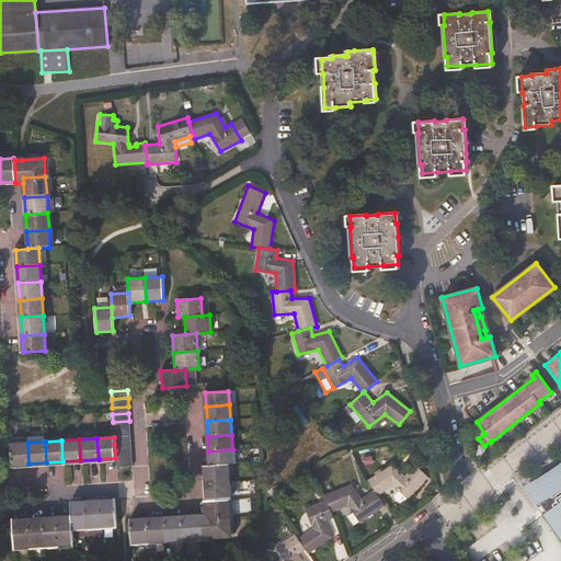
[(29,464),(27,443),(10,444),(12,465),(20,465),(29,464)]
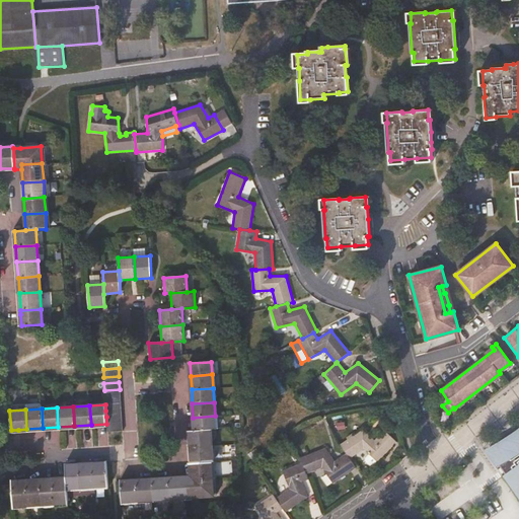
[(106,424),(122,423),(121,416),(106,417),(106,424)]
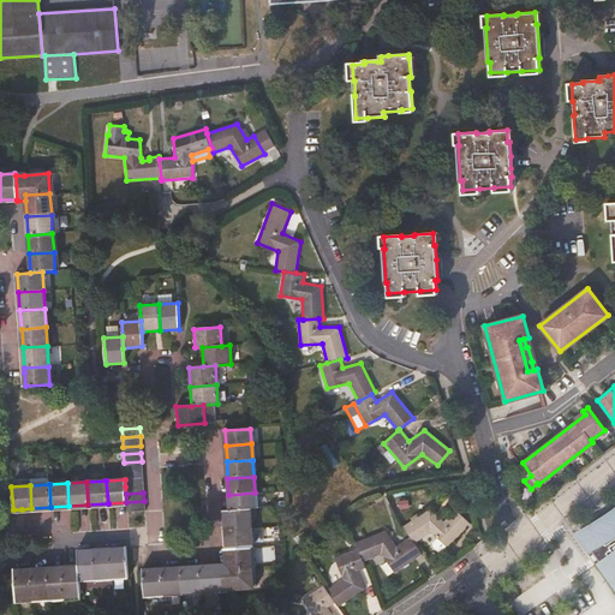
[(230,511),(250,509),(255,508),(255,493),(228,495),(230,511)]
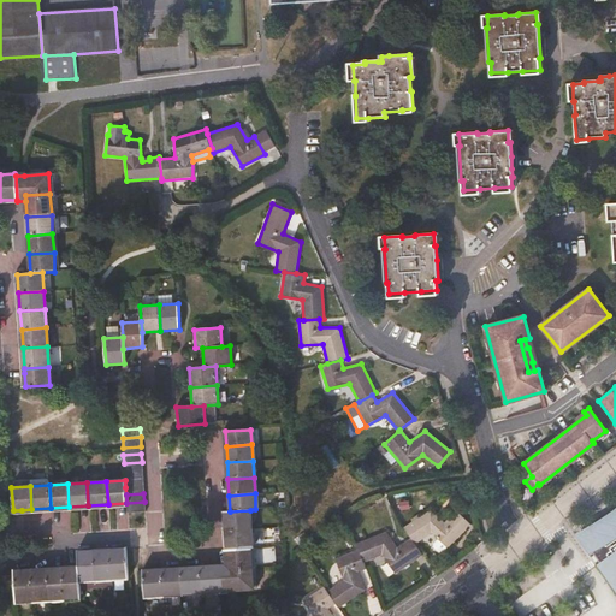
[(615,507),(611,510),(603,516),(593,523),(585,528),(573,533),(588,554),(591,552),(579,535),(587,531),(603,522),(615,511),(615,507)]
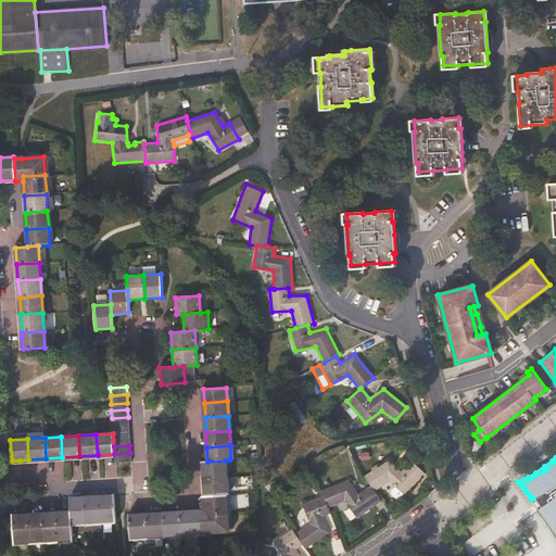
[(370,485),(375,491),(389,481),(404,495),(425,474),(412,462),(402,472),(389,459),(364,476),(370,485)]
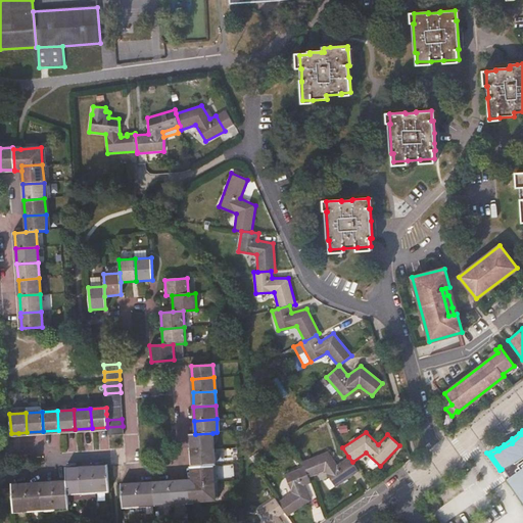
[(192,450),(214,449),(212,433),(195,434),(191,434),(192,450)]
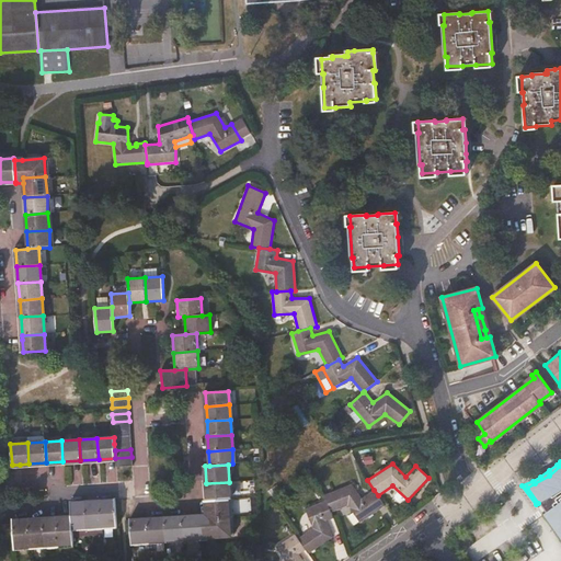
[(560,466),(549,476),(535,483),(527,488),(538,503),(546,512),(542,514),(560,539),(560,466)]
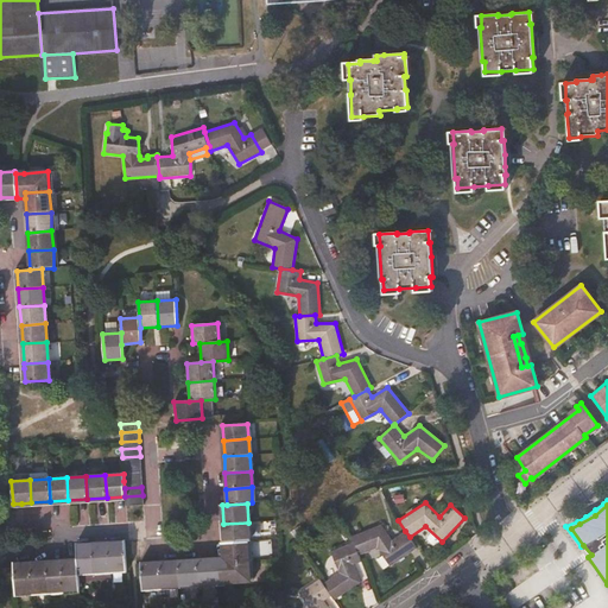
[(223,524),(225,543),(247,540),(249,540),(248,523),(223,524)]
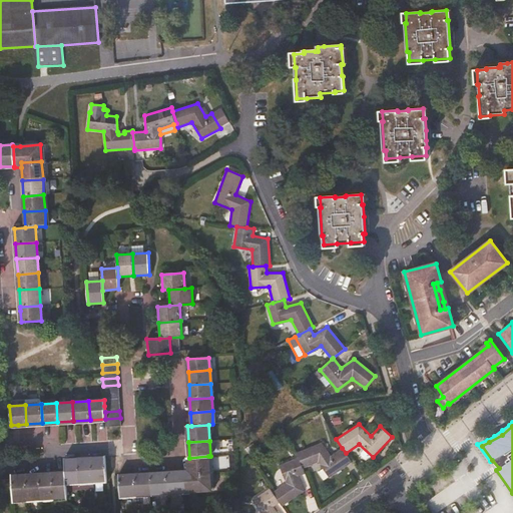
[(353,462),(346,453),(342,448),(330,456),(321,443),(297,453),(299,458),(304,468),(318,462),(329,478),(353,462)]
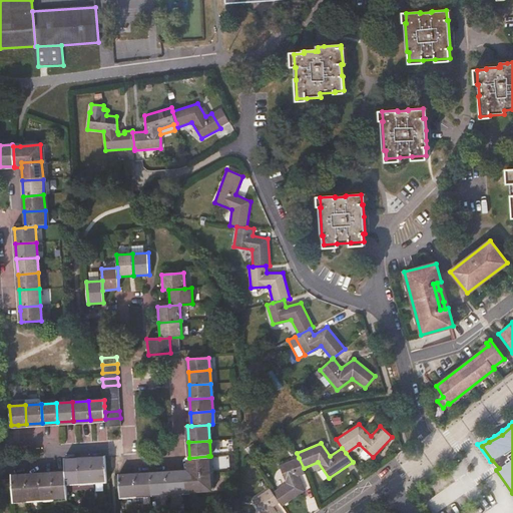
[(187,458),(187,471),(187,475),(209,474),(208,456),(189,458),(187,458)]
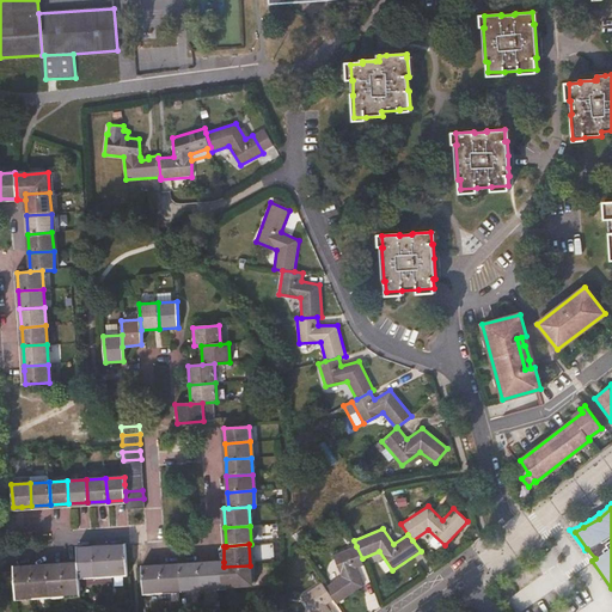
[(124,545),(109,546),(110,575),(127,574),(124,545)]
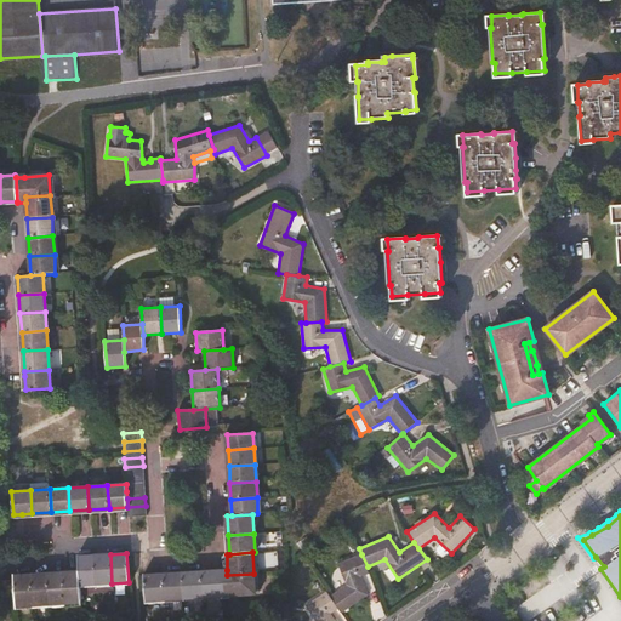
[(95,556),(96,584),(112,584),(110,554),(95,556)]
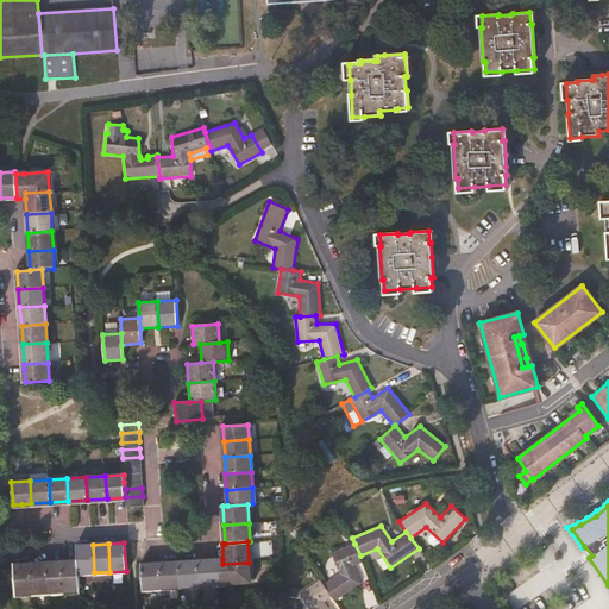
[(360,556),(355,544),(332,552),(339,573),(324,584),(332,597),(336,601),(362,583),(355,565),(363,563),(360,556)]
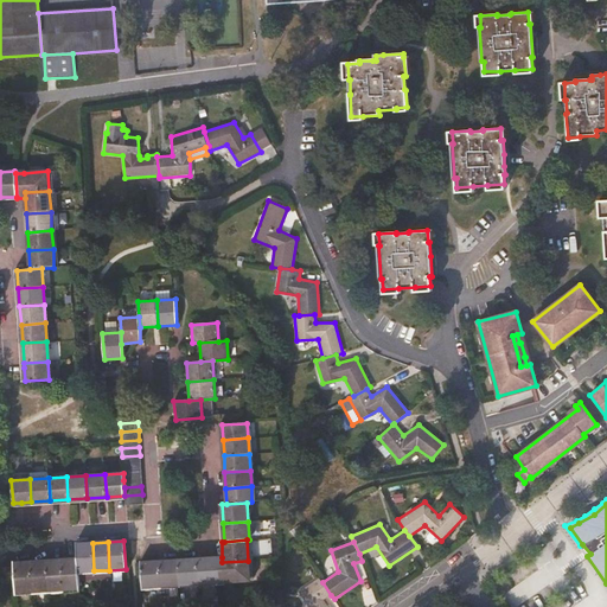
[(94,570),(93,543),(77,544),(77,560),(78,572),(94,570)]
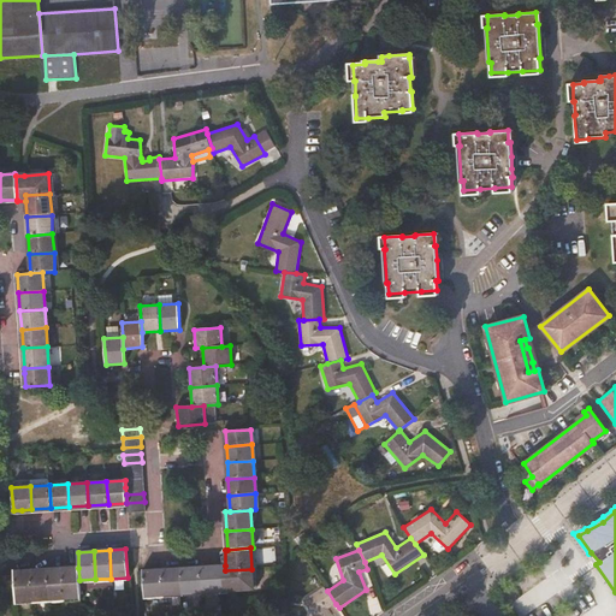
[(199,567),(201,592),(219,591),(218,566),(199,567)]
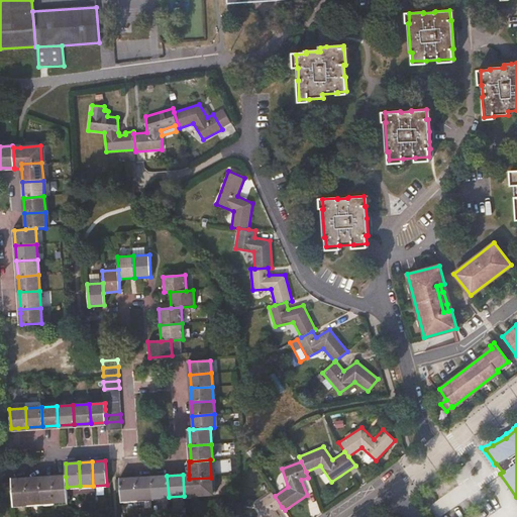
[(183,475),(184,496),(191,496),(195,495),(213,494),(211,478),(189,479),(189,475),(183,475)]
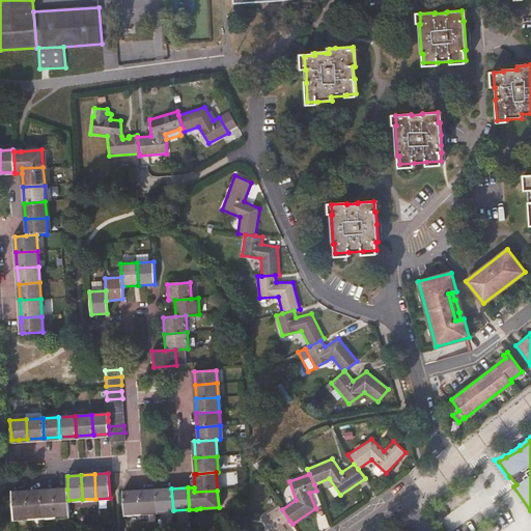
[(156,490),(157,511),(173,510),(171,488),(156,490)]
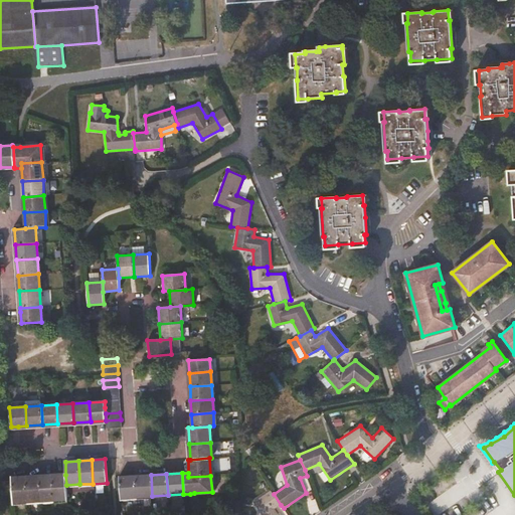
[(52,475),(38,476),(40,501),(53,500),(52,475)]
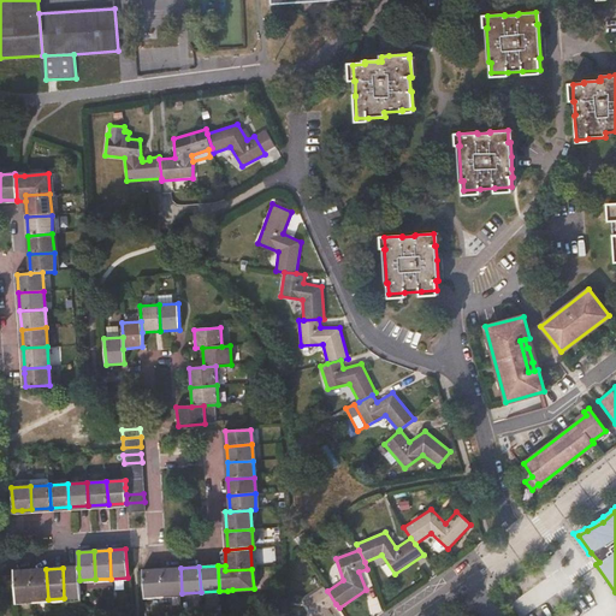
[(63,568),(64,598),(81,597),(80,580),(78,568),(63,568)]
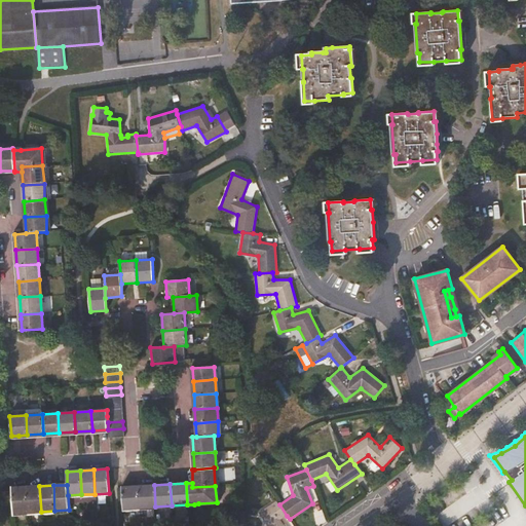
[(154,485),(139,486),(140,508),(155,506),(154,485)]
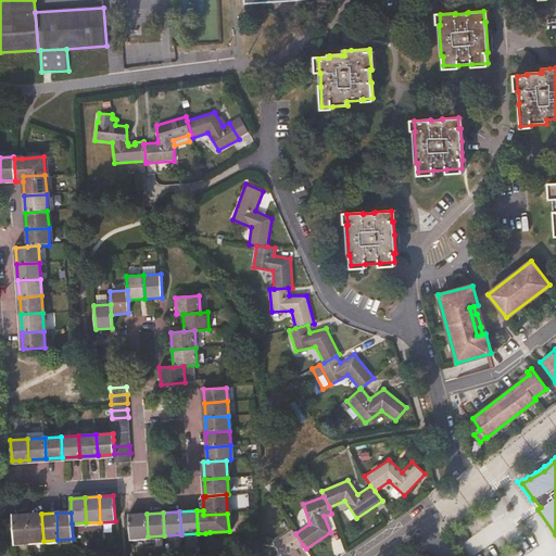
[(41,514),(27,515),(28,542),(43,541),(41,514)]
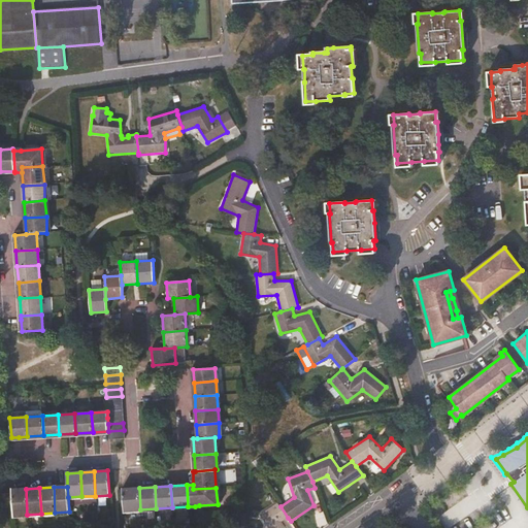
[(140,509),(139,488),(123,489),(125,510),(140,509)]
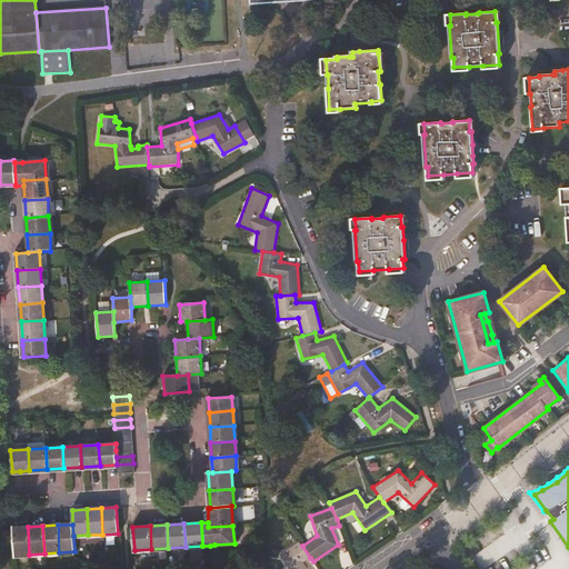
[(15,555),(29,555),(28,527),(13,528),(13,531),(15,545),(15,555)]
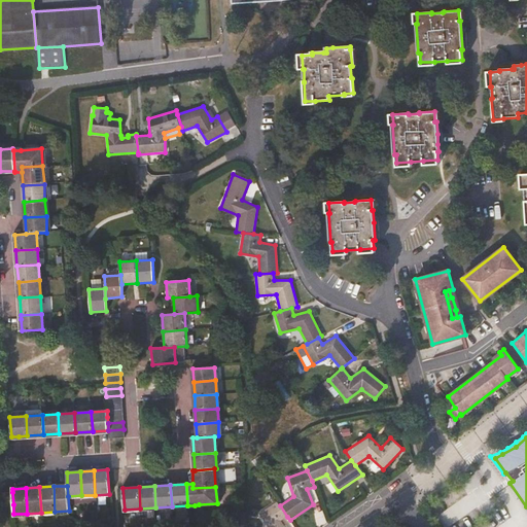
[(3,505),(13,504),(12,492),(2,493),(3,505)]
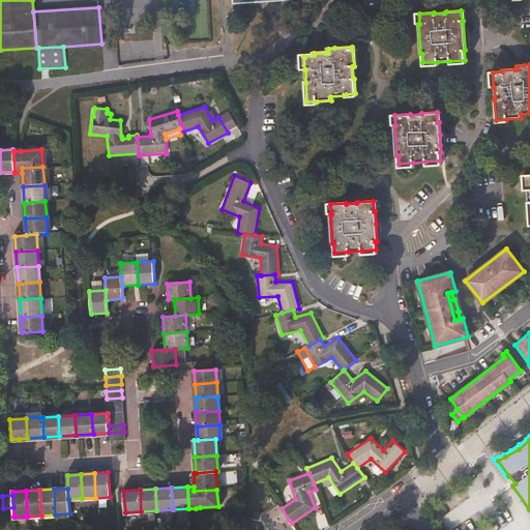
[(289,520),(282,508),(278,504),(261,517),(269,529),(287,529),(283,524),(289,520)]
